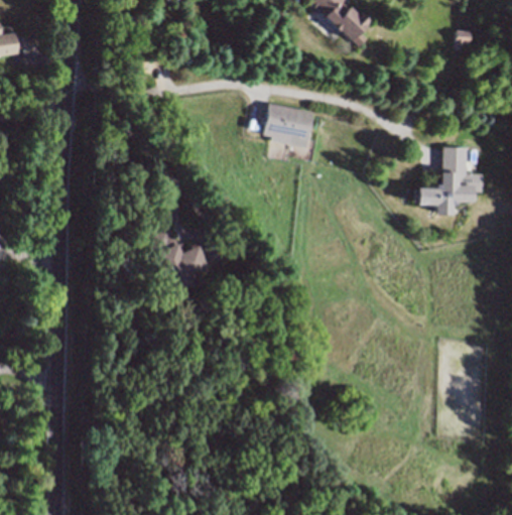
[(342,0),(355,13),(357,11),(368,21),(360,29),(367,36),(360,43),(352,35),(349,38),(310,0),(342,0)]
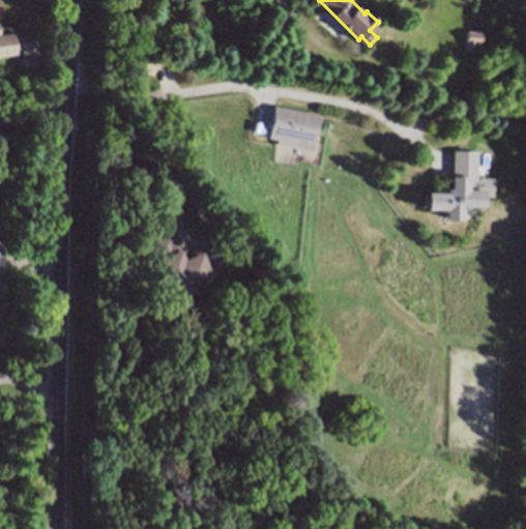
[(468,28),(483,29),(481,42),(476,41),(475,43),(467,42),(468,28)]
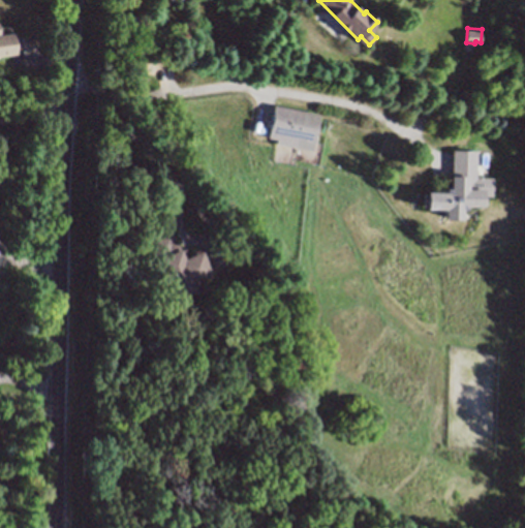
[(0,34),(12,32),(16,54),(0,55),(0,34)]
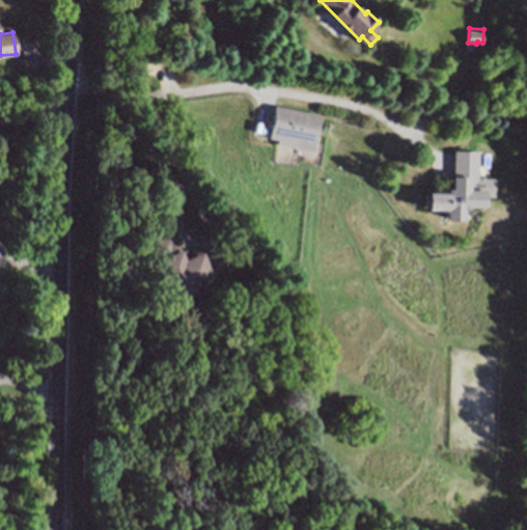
[(324,114),(316,152),(303,149),(279,144),(279,141),(271,139),(277,106),(310,112),(324,114)]
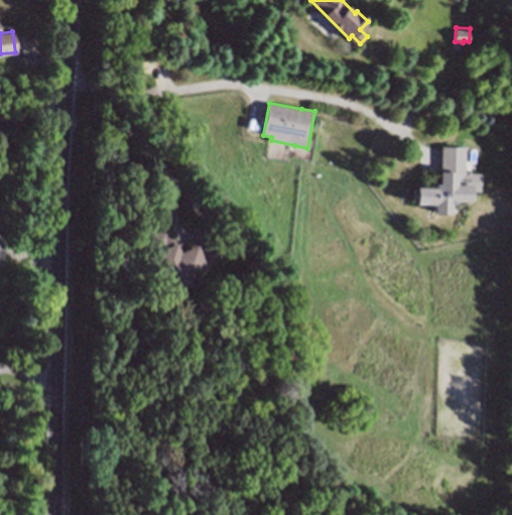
[(443,147),(468,148),(467,173),(484,173),(483,191),(475,191),(475,205),(459,204),(459,208),(455,208),(455,218),(437,218),(438,208),(420,208),(420,189),(438,189),(438,186),(441,186),(442,172),(443,172),(443,147)]
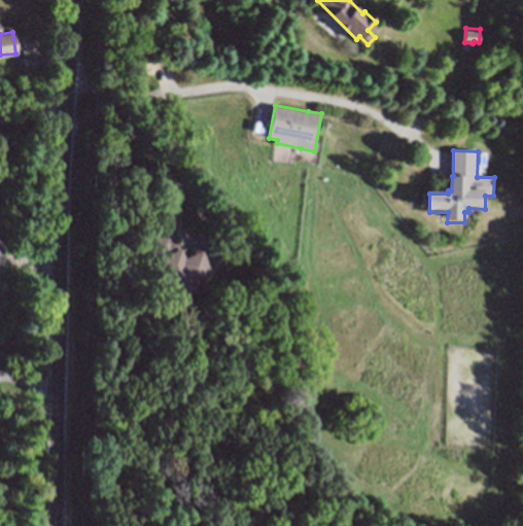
[(170,231),(174,242),(177,242),(180,250),(185,248),(187,253),(204,247),(214,275),(193,283),(197,295),(171,305),(154,259),(151,258),(148,248),(149,244),(147,239),(170,231)]
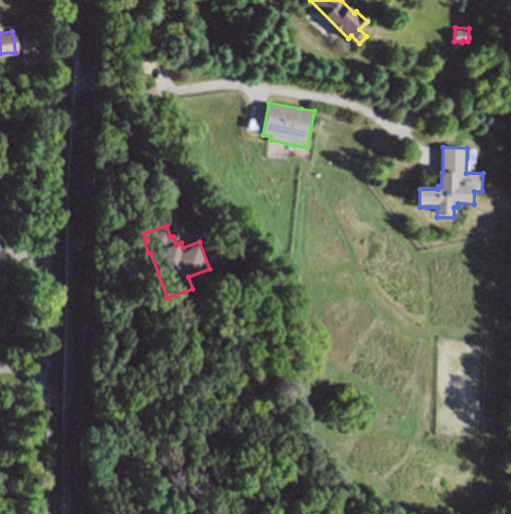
All buildings are outlined.
